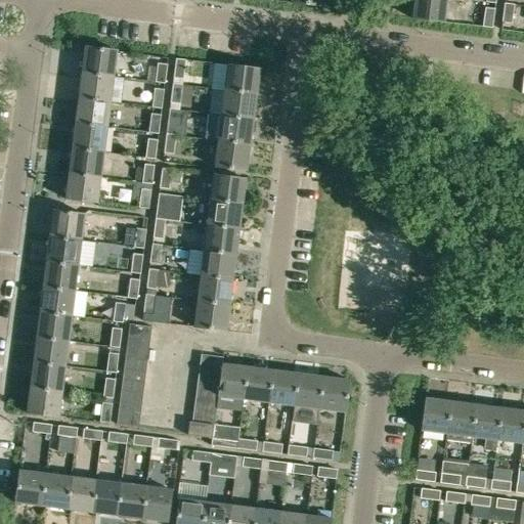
[(413,0),(411,17),(443,22),(446,0),(413,0)]
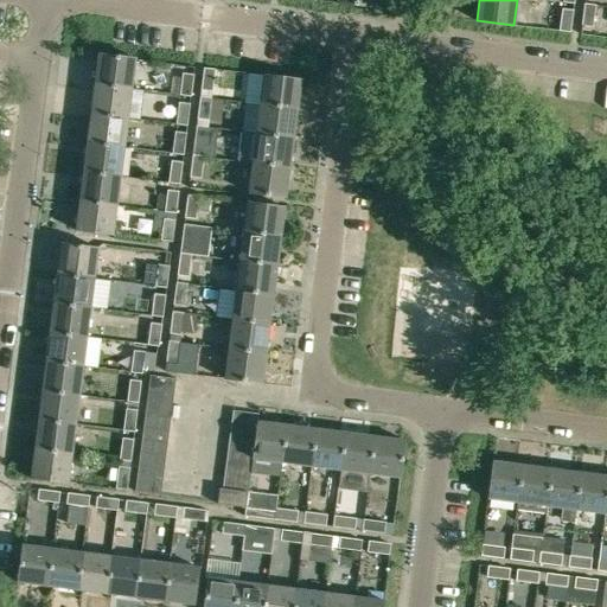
[(606,11),(606,7),(595,6),(595,4),(585,2),(582,25),(601,27),(605,25),(606,11)]
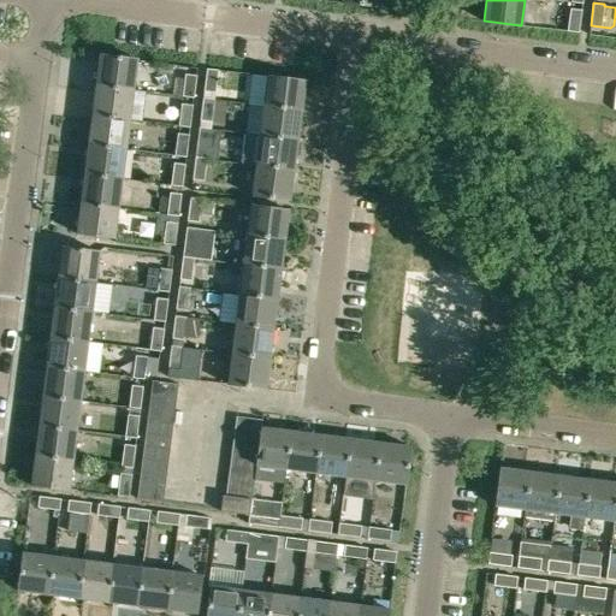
[(567,30),(579,31),(581,10),(570,9),(567,30)]
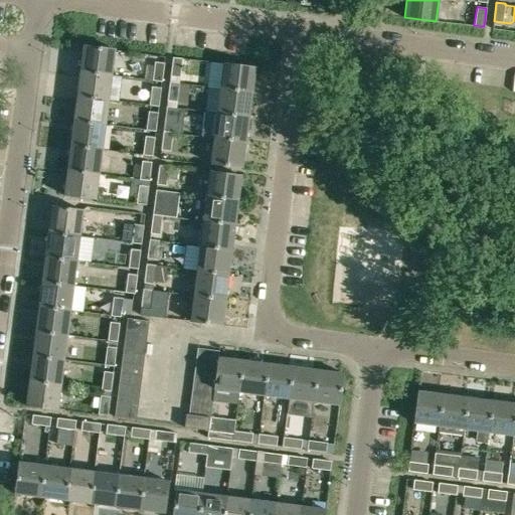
[(112,73),(115,48),(83,44),(80,69),(112,73)]
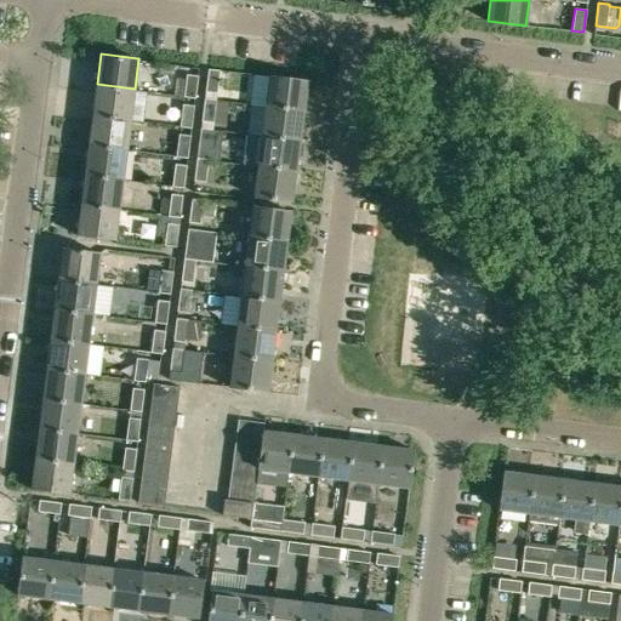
[(220,69),(209,68),(205,90),(217,91),(220,69)]
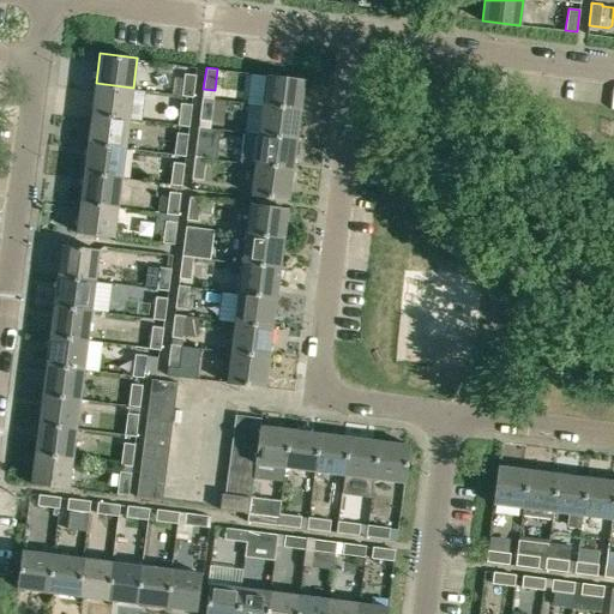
[(181,94),(193,96),(196,73),(185,72),(181,94)]
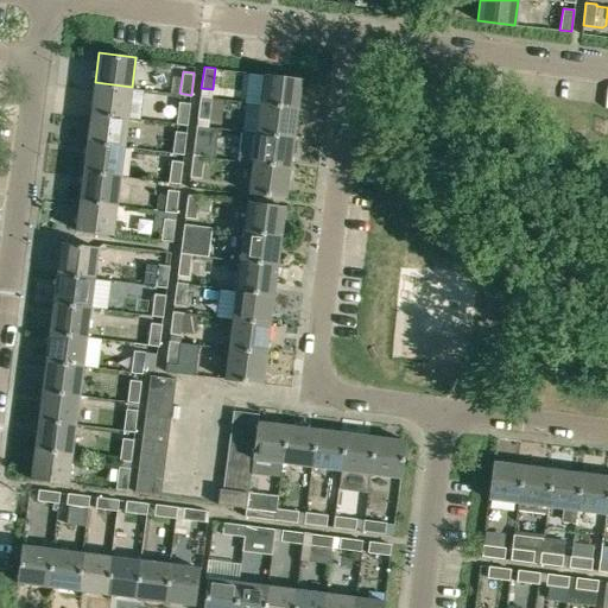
[(264,74),(260,103),(297,108),(301,78),(264,74)]
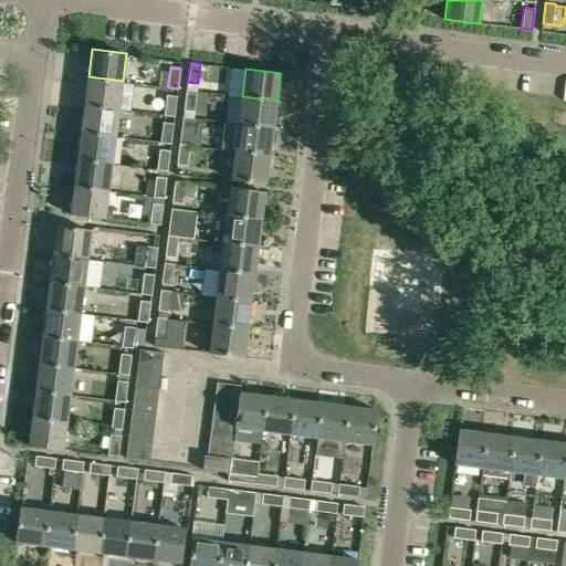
[(118,108),(123,81),(88,76),(84,104),(118,108)]
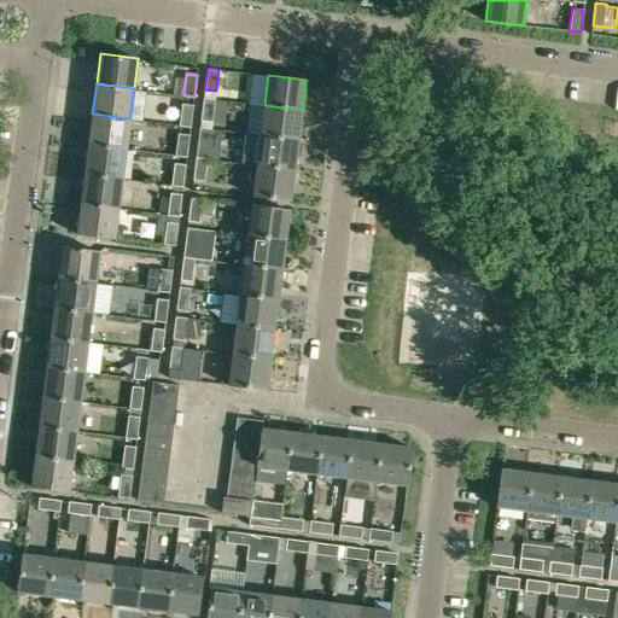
[(229,101),(204,99),(200,121),(213,122),(213,115),(228,117),(229,101)]
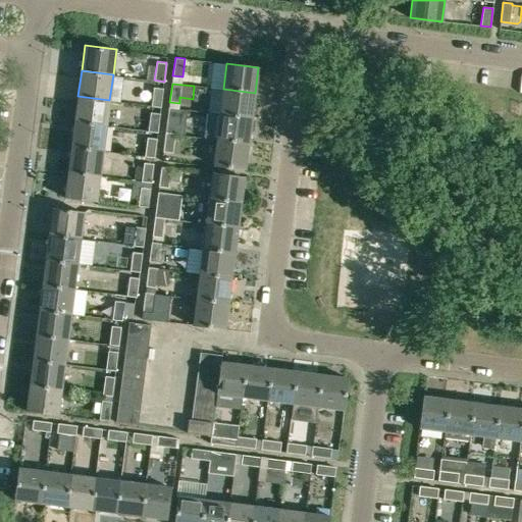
[(160,108),(163,89),(153,88),(151,106),(160,108)]
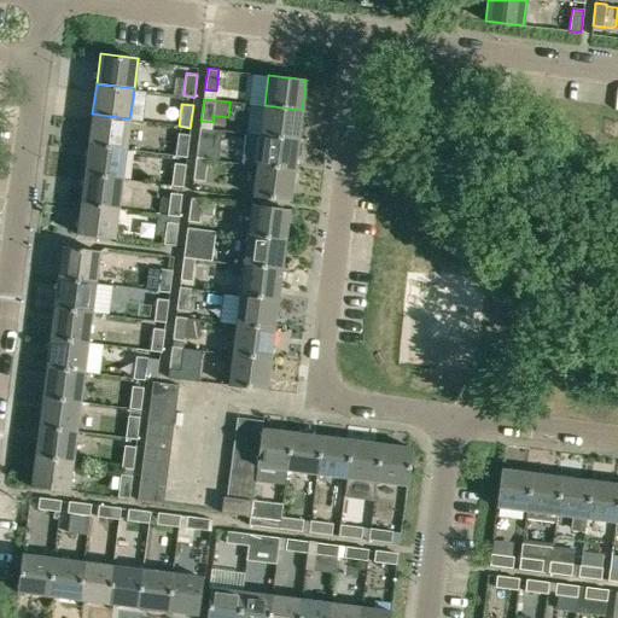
[(298,140),(302,110),(264,105),(261,135),(298,140)]
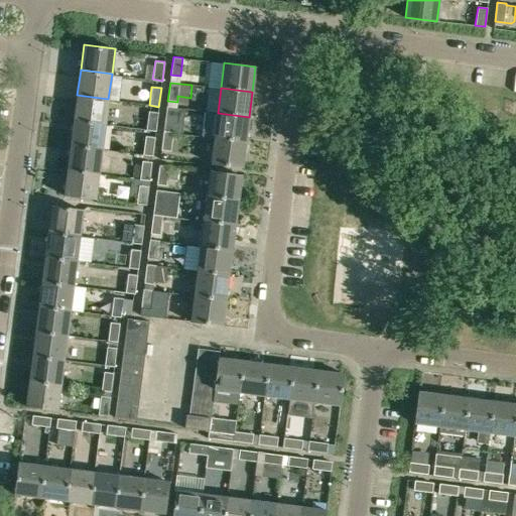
[(105,124),(108,99),(77,95),(74,120),(105,124)]
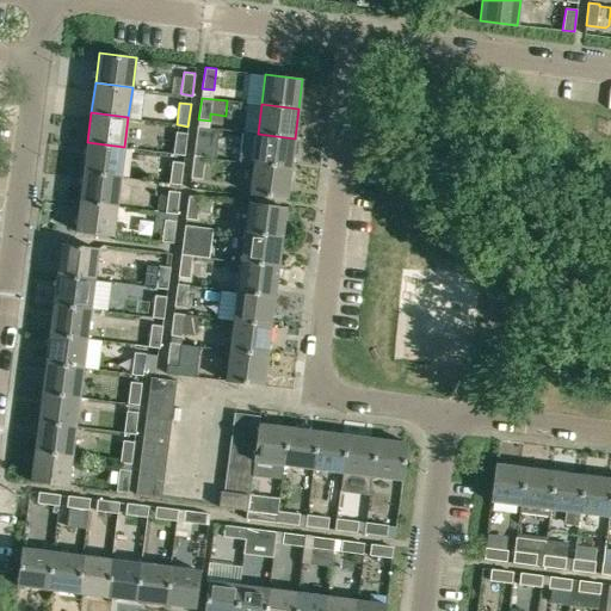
[(209,127),(198,125),(196,149),(205,150),(209,127)]
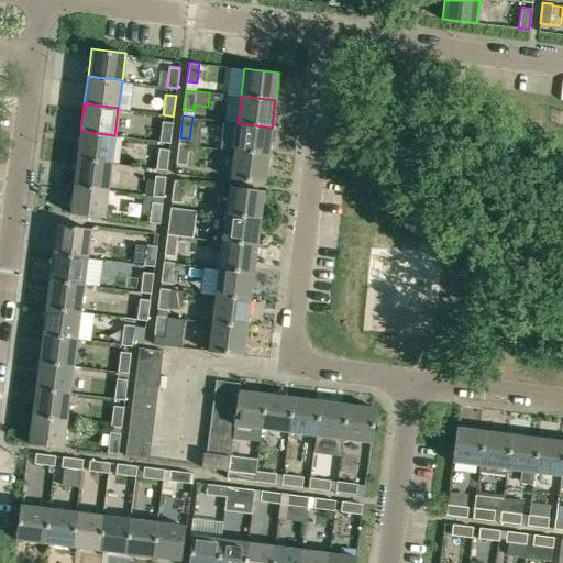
[(169,143),(173,123),(162,121),(158,142),(169,143)]
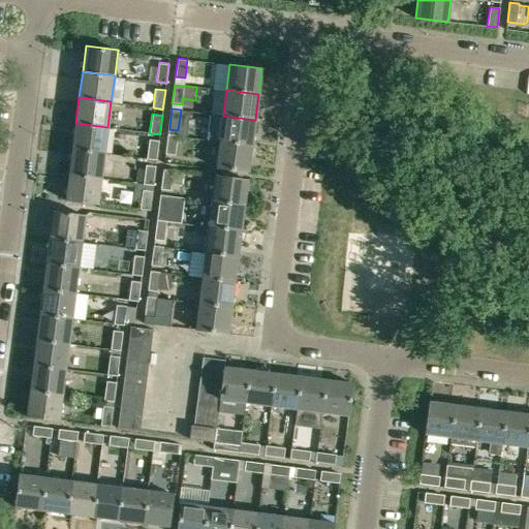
[(223,116),(220,142),(252,146),(255,120),(223,116)]
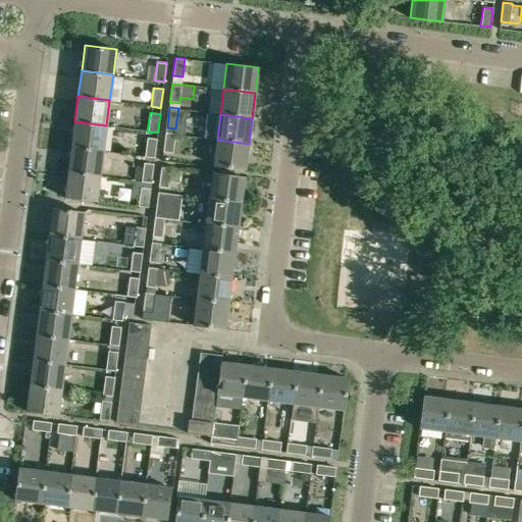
[(74,121),(71,147),(103,151),(106,125),(74,121)]
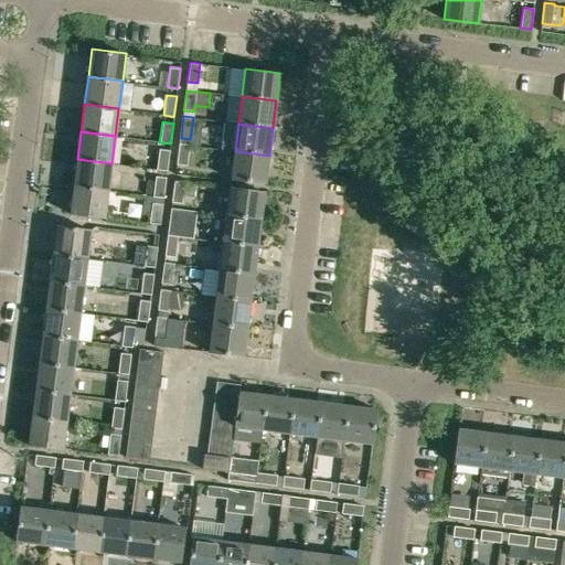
[(189,145),(180,144),(178,164),(187,166),(189,145)]
